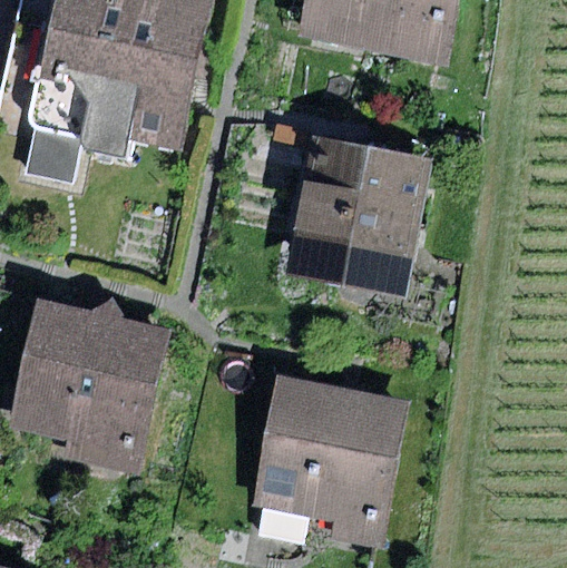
[(51,0),(27,116),(28,121),(32,126),(79,134),(79,139),(80,144),(82,148),(125,156),(127,139),(177,148),(211,0),(51,0)]
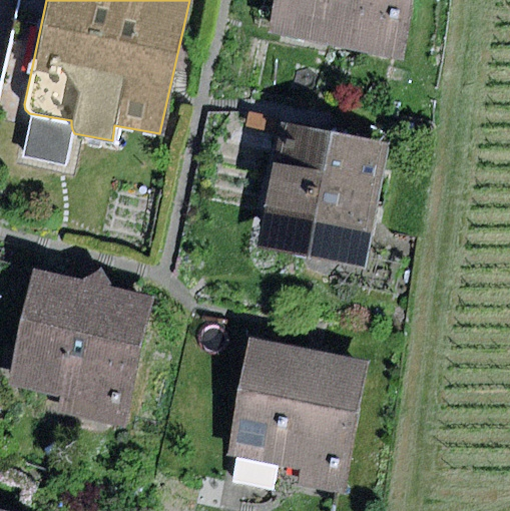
[(276,0),(270,31),(403,56),(413,0),(276,0)]
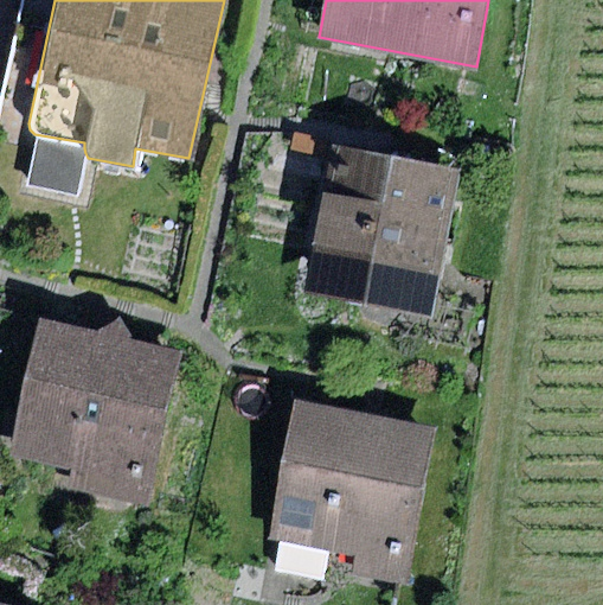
[(353,197),(322,191),(303,292),(432,317),(461,167),(363,150),(353,197)]
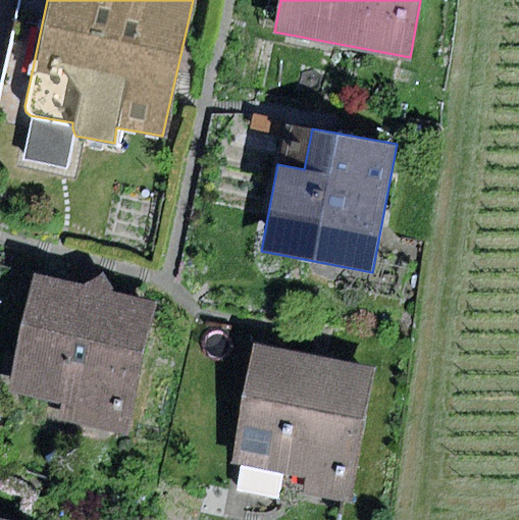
[(20,271),(0,267),(0,329),(7,331),(20,271)]
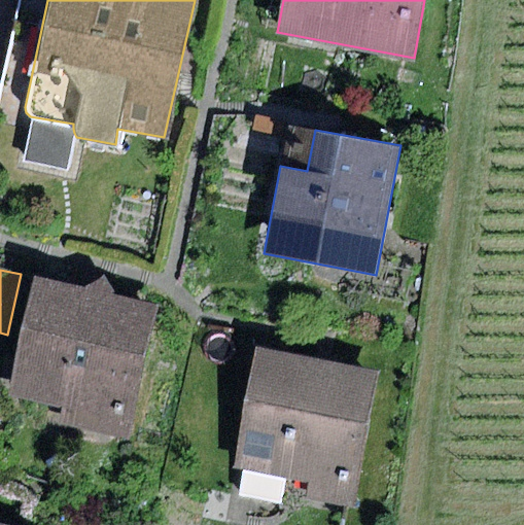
[(81,288),(34,277),(6,395),(62,408),(58,423),(127,439),(158,306),(108,294),(98,278),(81,288)]
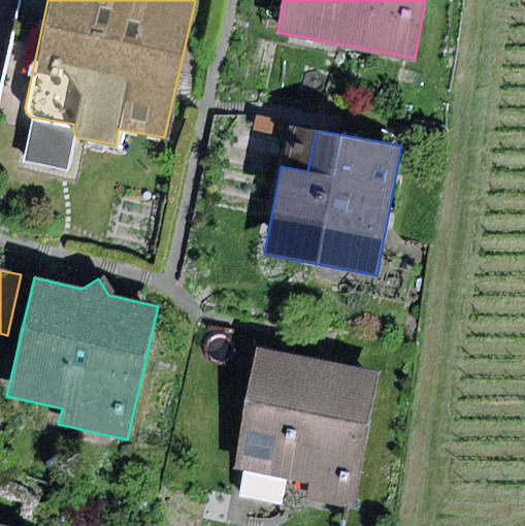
[(320,358),(255,347),(232,466),(309,481),(306,498),(352,506),(378,369),(320,358)]
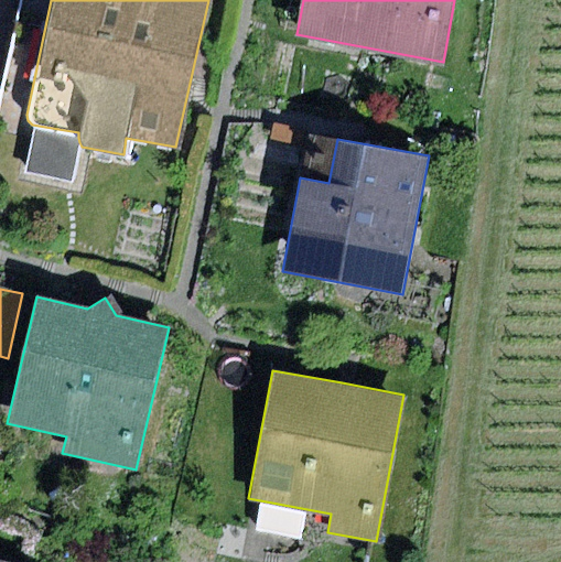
All buildings are outlined.
